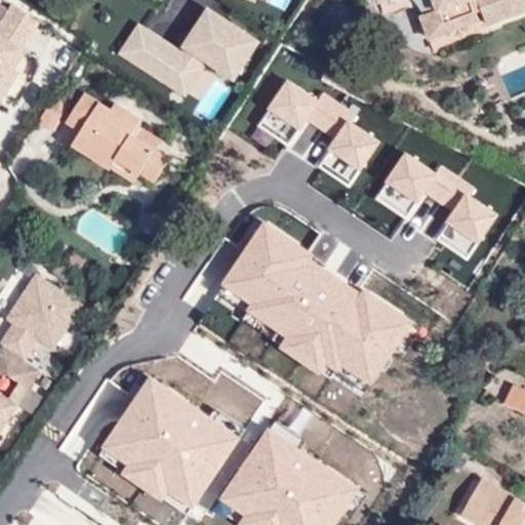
[(0,72),(21,42),(38,15),(13,0),(11,0),(0,16),(0,72)]
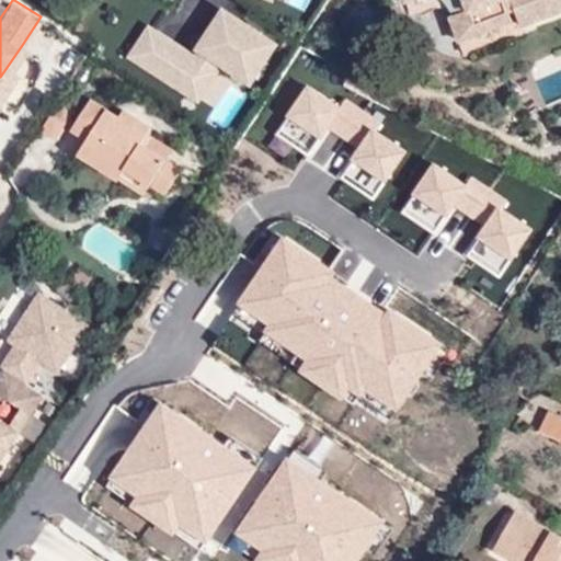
[(560,0),(468,0),(473,13),(483,38),(516,25),(513,16),(519,14),(526,31),(559,16),(556,8),(560,4),(560,0)]
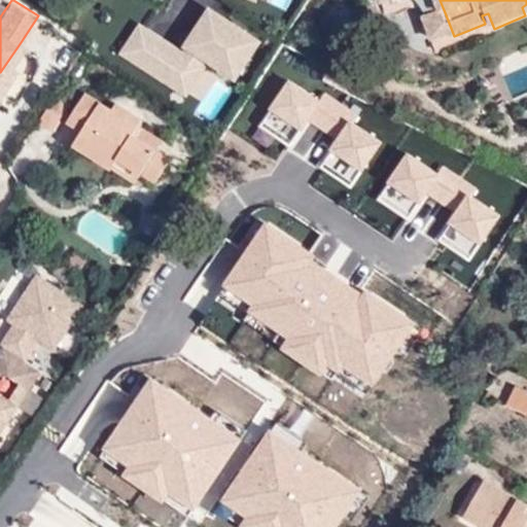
[(233,82),(262,42),(207,9),(179,49),(139,25),(119,54),(186,98),(205,64),(233,82)]
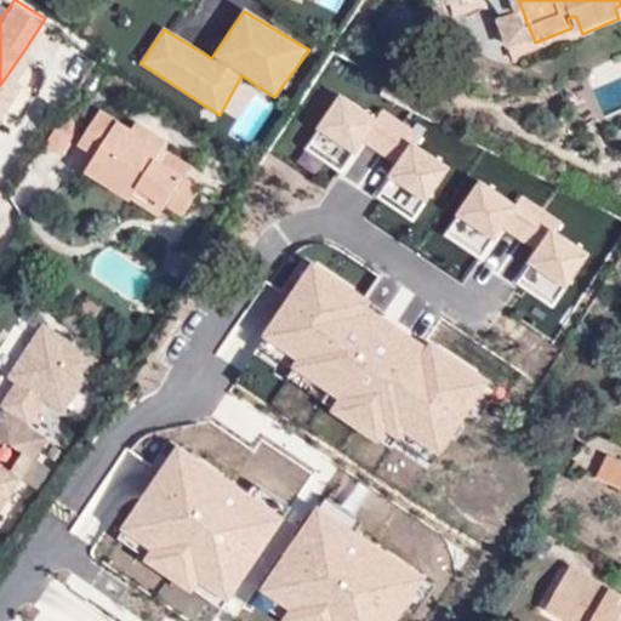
[(506,20),(517,50),(535,43),(524,15),(506,20)]
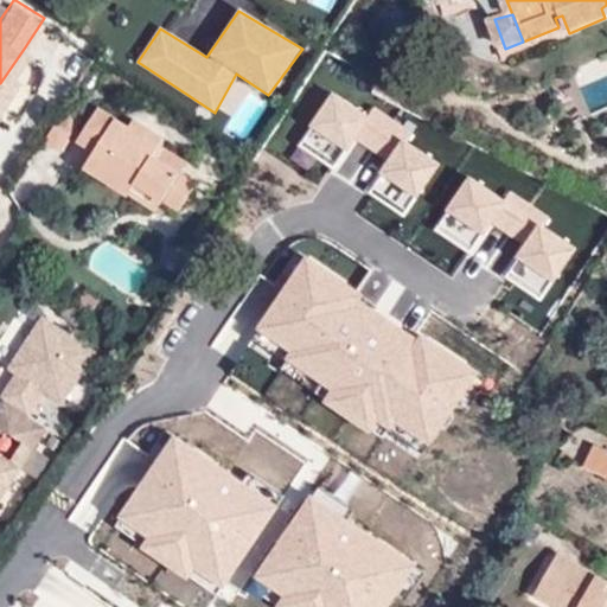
[(0,83),(0,112),(0,113),(25,75),(18,70),(30,52),(24,49),(0,83)]
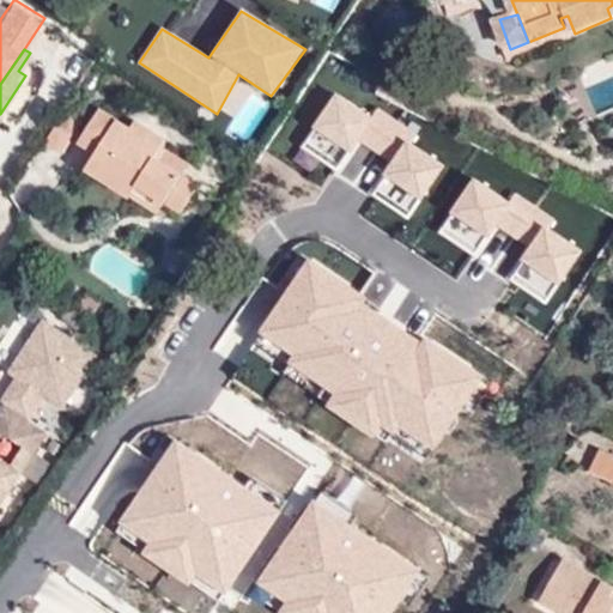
[(411,219),(447,165),(416,144),(422,134),(381,107),(372,119),(335,95),(302,145),(340,170),(360,139),(394,162),(372,194),(411,219)]
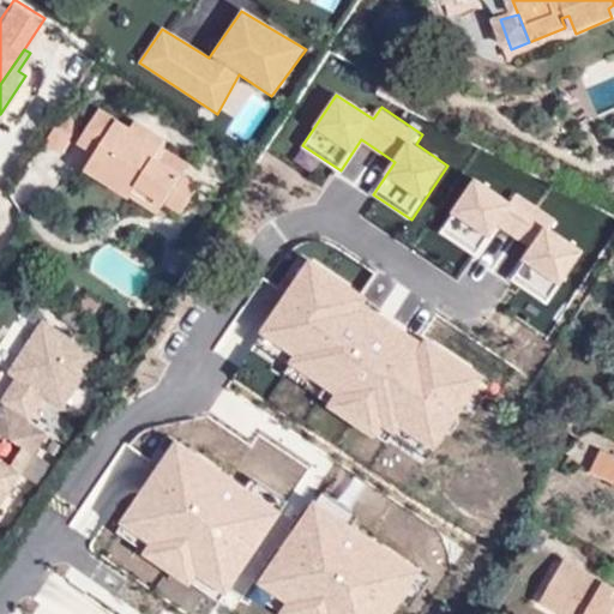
[(127,194),(156,215),(163,202),(180,212),(197,186),(181,175),(188,164),(160,146),(164,138),(133,119),(128,126),(98,108),(76,143),(91,152),(82,170),(125,198),(127,194)]
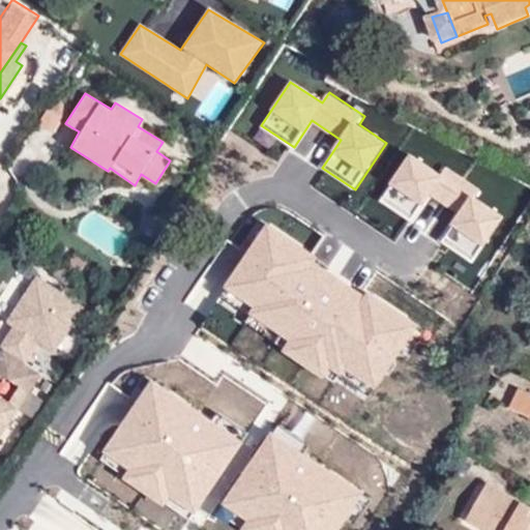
[(54,95),(39,126),(57,134),(71,104),(54,95)]
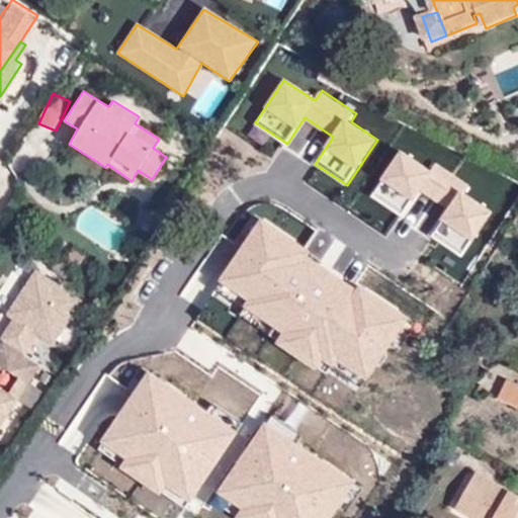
[(461,257),(492,211),(465,194),(470,186),(436,163),(429,173),(398,153),(370,195),(402,217),(420,190),(447,209),(429,237),(461,257)]
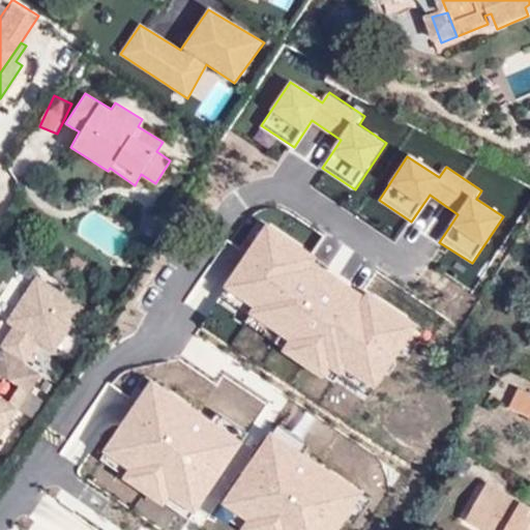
[(315,257),(267,225),(225,286),(254,305),(248,314),(287,340),(281,349),(322,378),(329,367),(341,375),(347,366),(373,384),(413,326),(366,294),(362,301),(308,265),(315,257)]
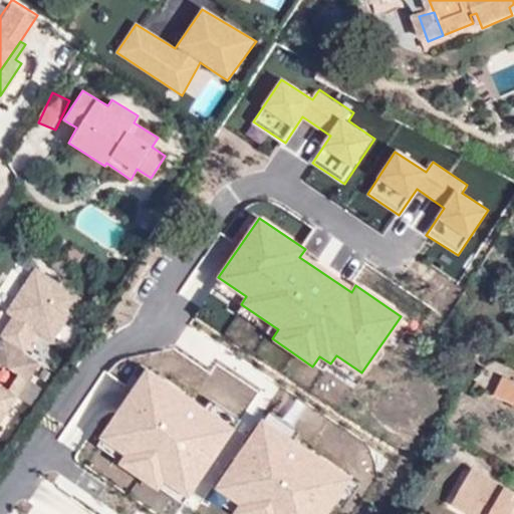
[(4,338),(25,353),(38,336),(48,343),(80,298),(37,267),(5,311),(13,317),(0,335),(4,338)]
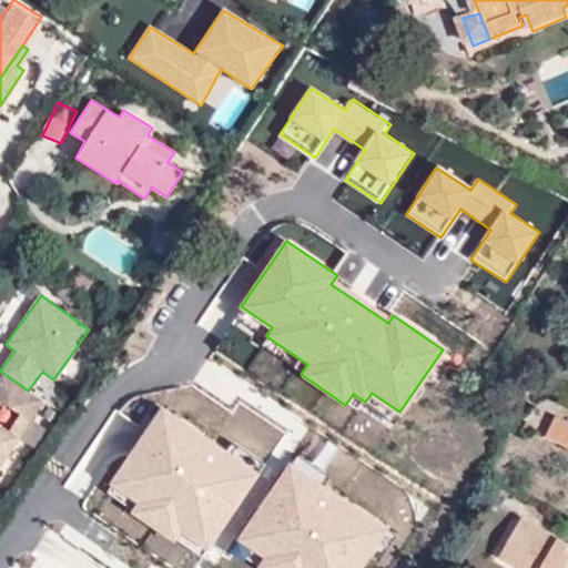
[(0,379),(0,468),(44,402),(28,391),(4,374),(0,379)]
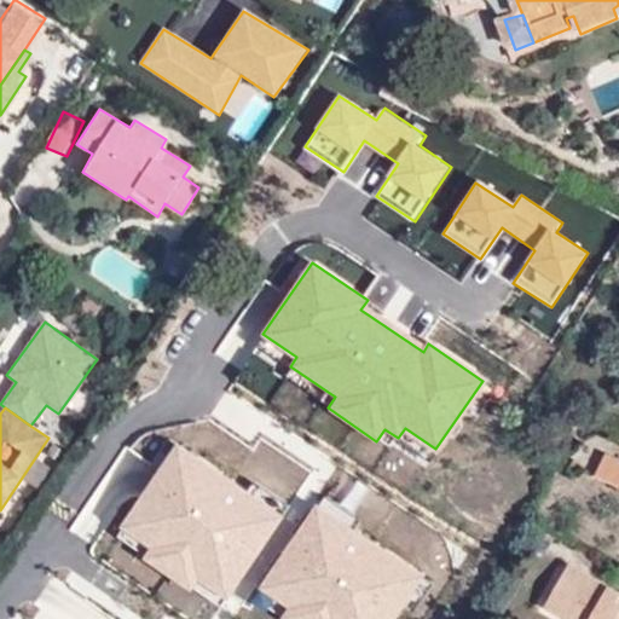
[(566,468),(589,478),(599,453),(577,444),(566,468)]
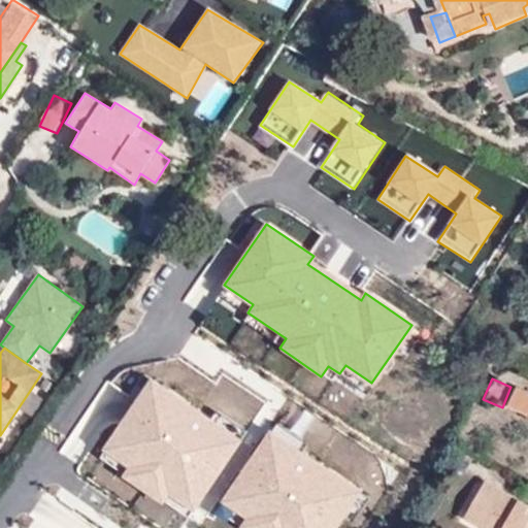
[(194,510),(240,442),(153,383),(104,453),(131,471),(127,477),(161,500),(167,492),(194,510)]
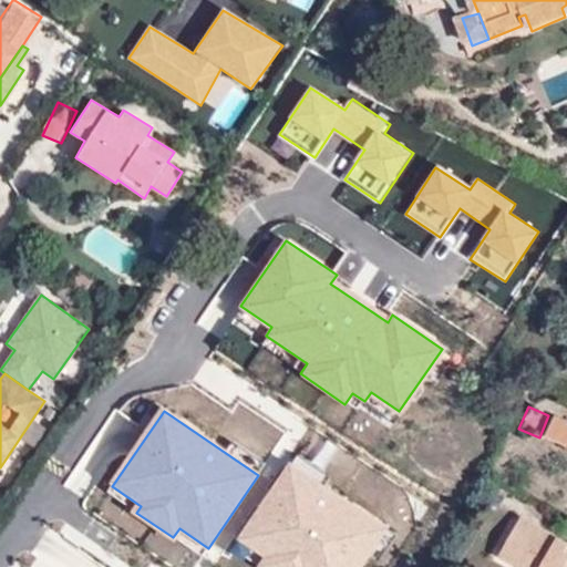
[(566,456),(566,423),(548,415),(539,437),(537,444),(566,456)]
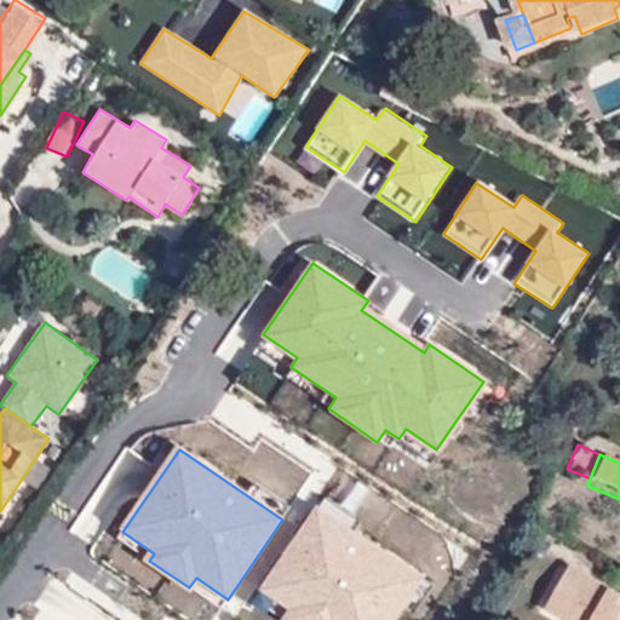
[(396,619),(425,578),(317,504),(258,589),(288,609),(280,619),(396,619)]
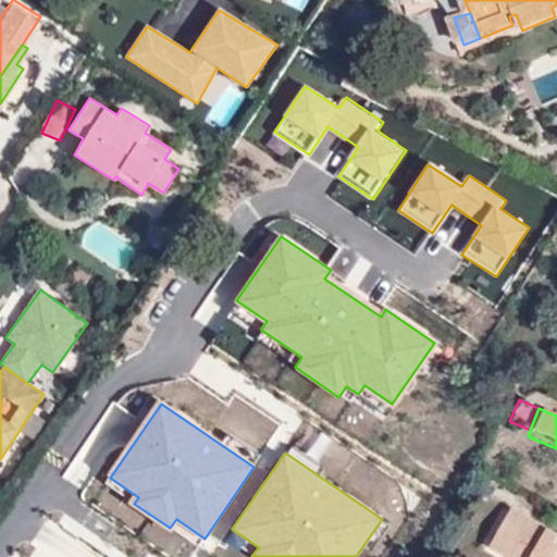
[(556,556),(556,539),(549,534),(553,528),(507,502),(484,537),(518,556),(556,556)]
